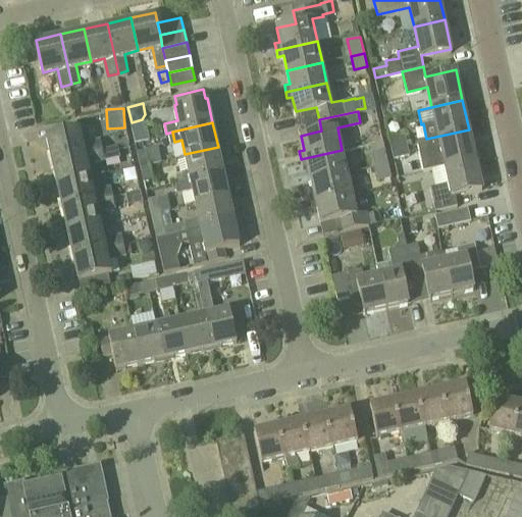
[(80,126),(47,134),(52,158),(102,147),(100,137),(84,141),(80,126)]
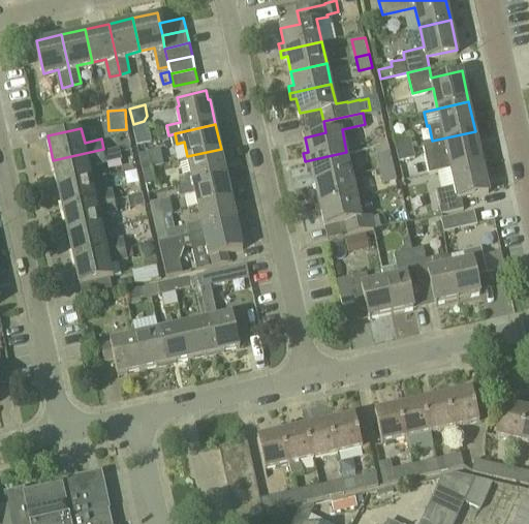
[(450,166),(481,159),(475,131),(432,141),(423,143),(430,172),(450,166)]
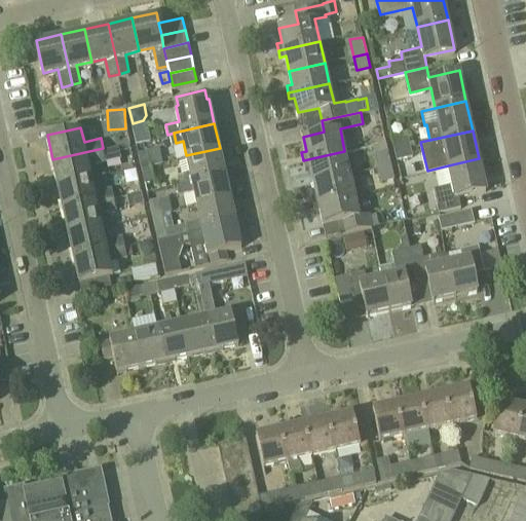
[(395,147),(411,144),(409,133),(392,137),(395,147)]
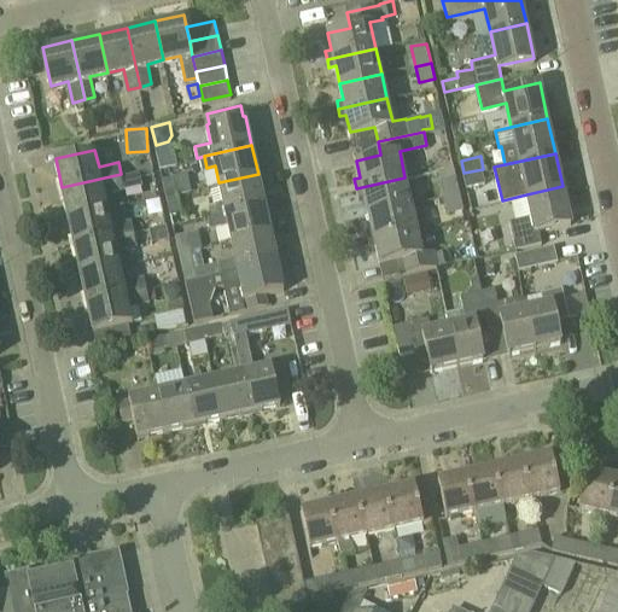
[(444,194),(460,191),(454,164),(438,168),(444,194)]
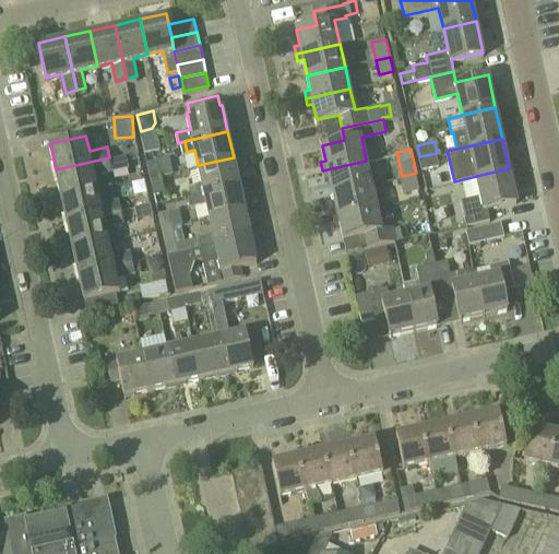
[(437,153),(419,156),(421,167),(439,163),(437,153)]
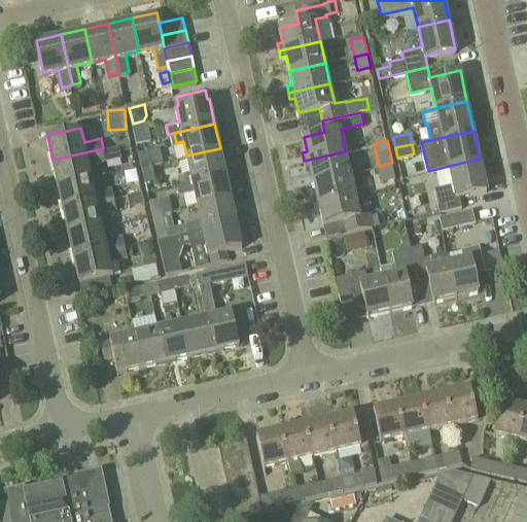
[(103,148),(106,160),(121,157),(119,145),(116,145),(103,148)]
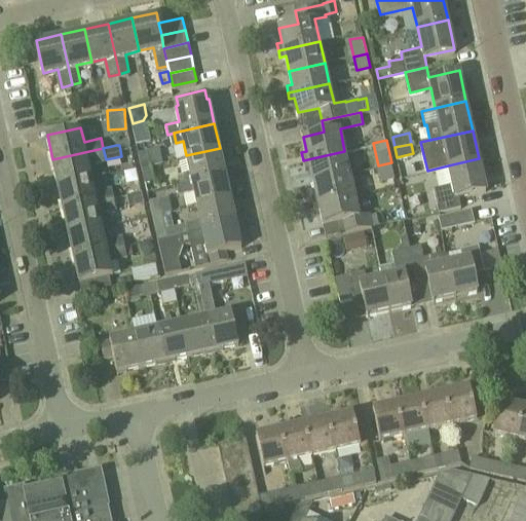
[(142,165),(151,163),(148,147),(138,150),(142,165)]
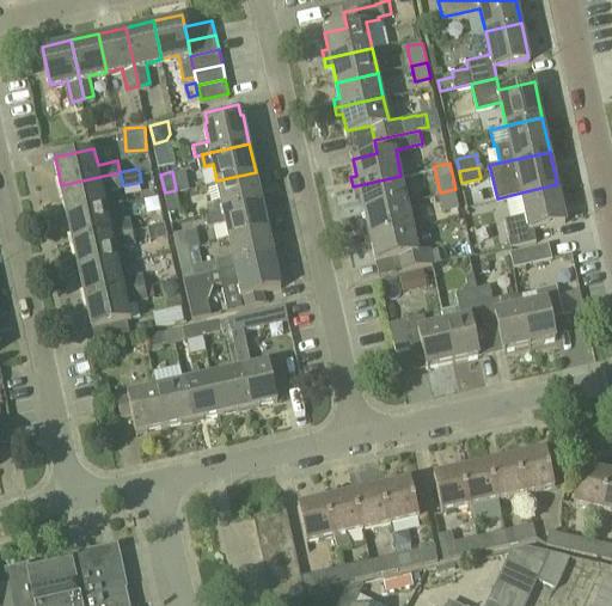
[(120,172),(61,185),(67,213),(106,204),(103,190),(123,185),(120,172)]
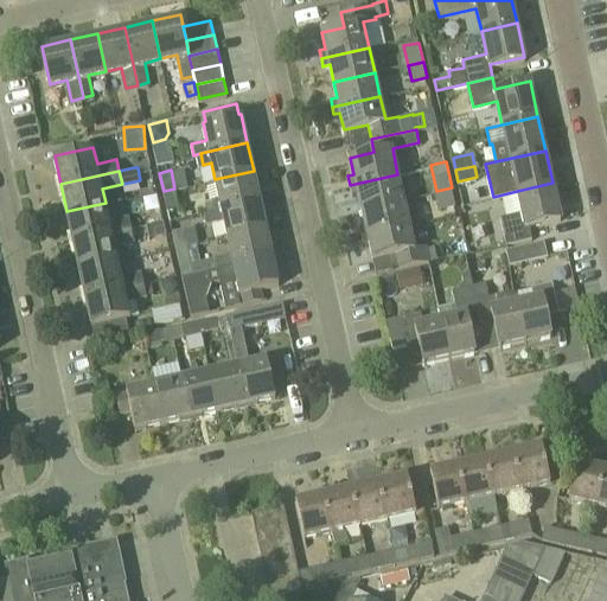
[(212,209),(260,198),(254,171),(215,179),(219,198),(211,200),(212,209)]
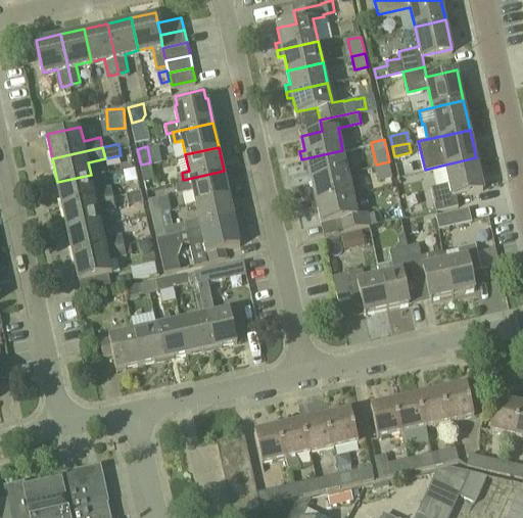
[(312,179),(347,171),(342,150),(301,159),(302,166),(307,165),(312,179)]
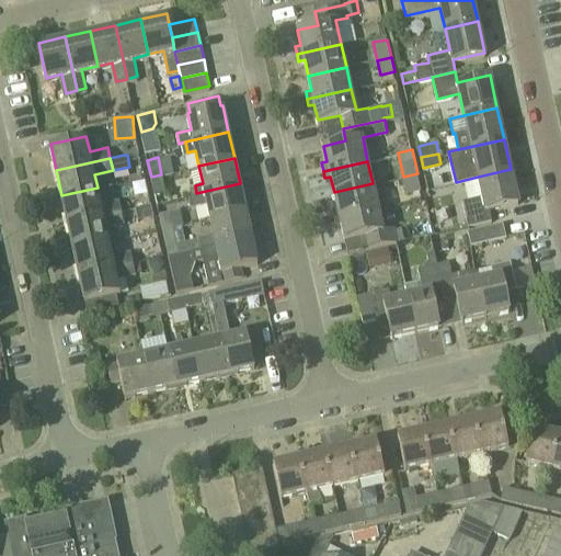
[(478,177),(482,194),(462,200),(468,225),(492,219),(489,207),(517,201),(511,169),(478,177)]
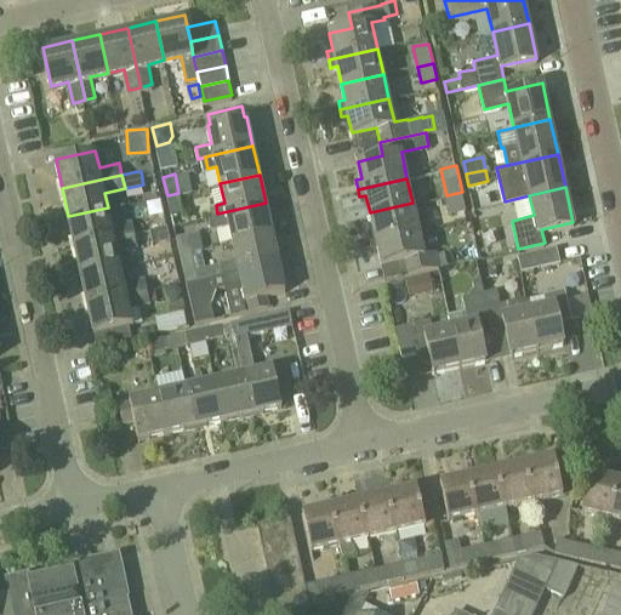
[(462,192),(446,195),(450,212),(467,209),(462,192)]
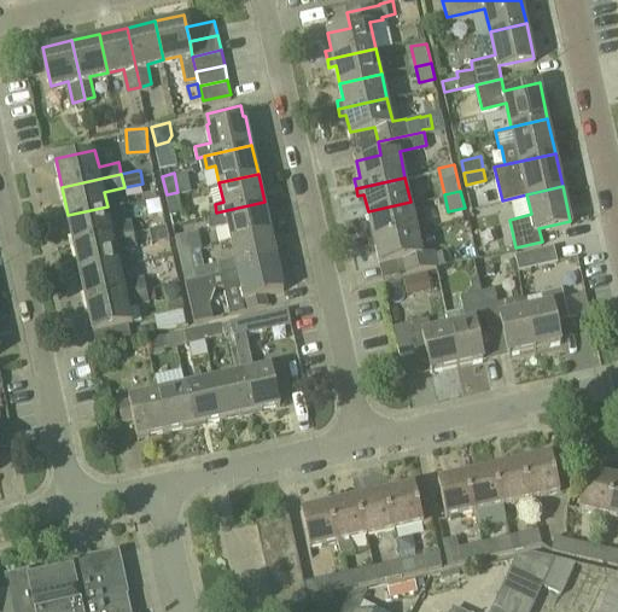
[(178,192),(167,194),(170,211),(182,209),(178,192)]
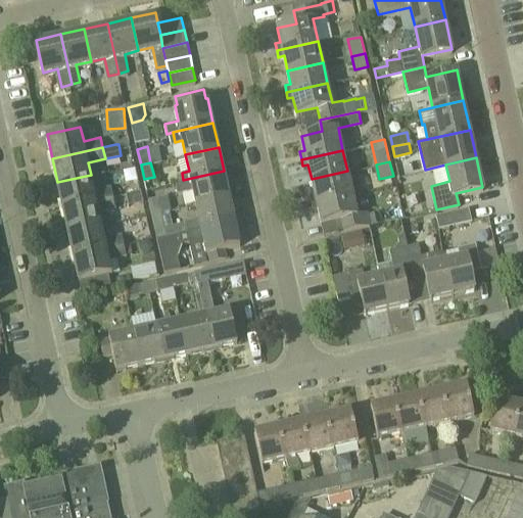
[(196,201),(229,194),(224,171),(183,180),(176,182),(178,192),(193,189),(196,201)]
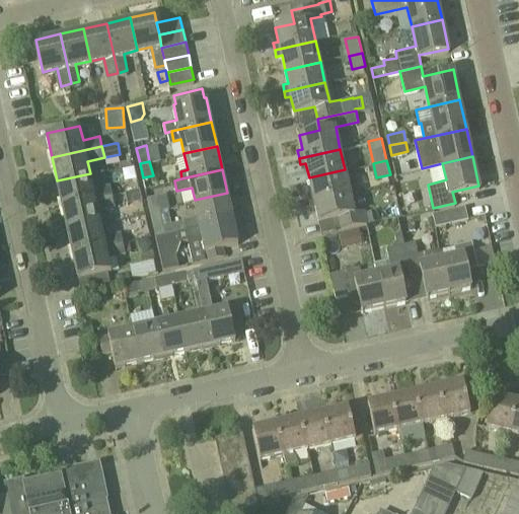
[(308,200),(349,191),(349,190),(359,187),(357,175),(347,178),(345,169),(309,177),(312,192),(307,193),(308,200)]
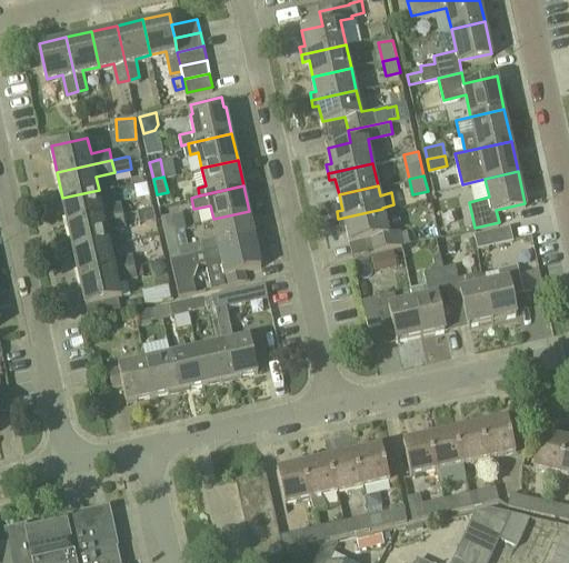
[(99,190),(62,198),(62,199),(68,224),(123,212),(120,200),(102,203),(99,191),(99,190)]
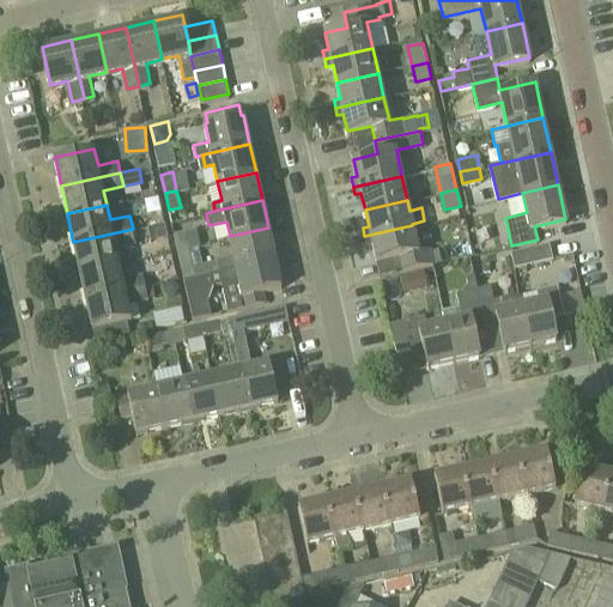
[(412,225),(364,236),(366,244),(372,242),(376,259),(377,259),(380,273),(436,260),(448,258),(445,244),(434,248),(434,244),(418,248),(412,225)]
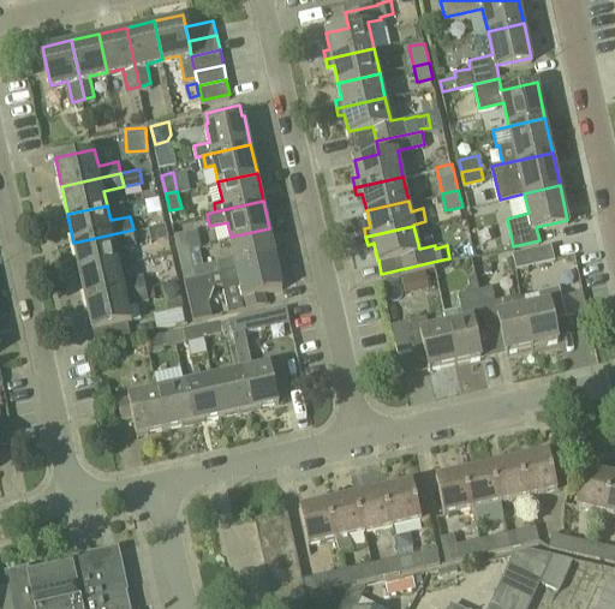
[(178,249),(190,246),(185,228),(174,231),(178,249)]
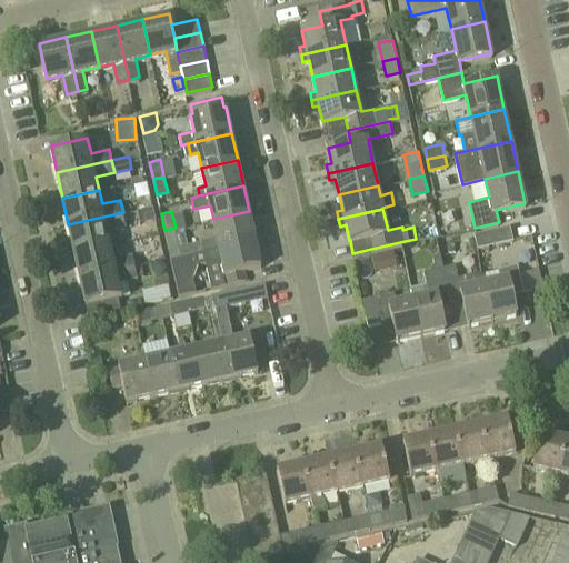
[(203,250),(255,238),(249,211),(213,219),(217,234),(201,239),(203,250)]
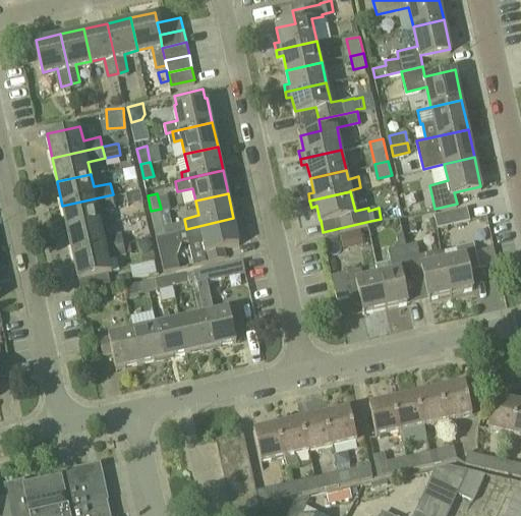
[(113,194),(62,206),(68,230),(101,222),(99,210),(115,206),(113,194)]
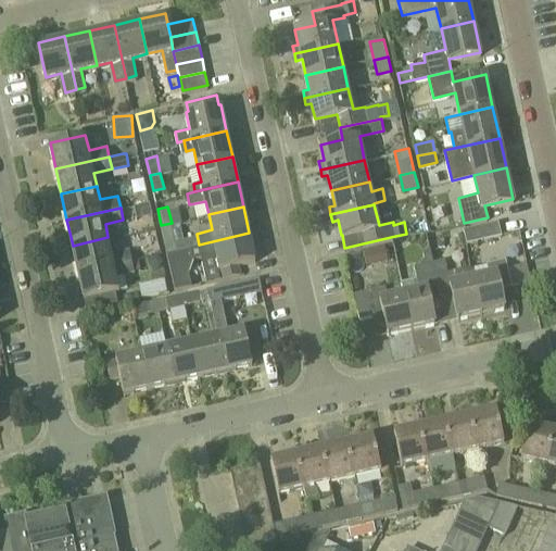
[(467,241),(502,233),(498,218),(464,227),(467,241)]
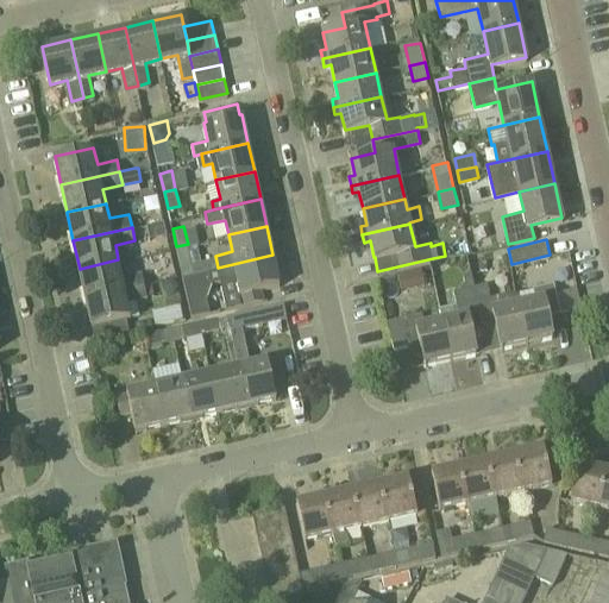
[(188,244),(176,246),(181,264),(193,262),(192,258),(188,244)]
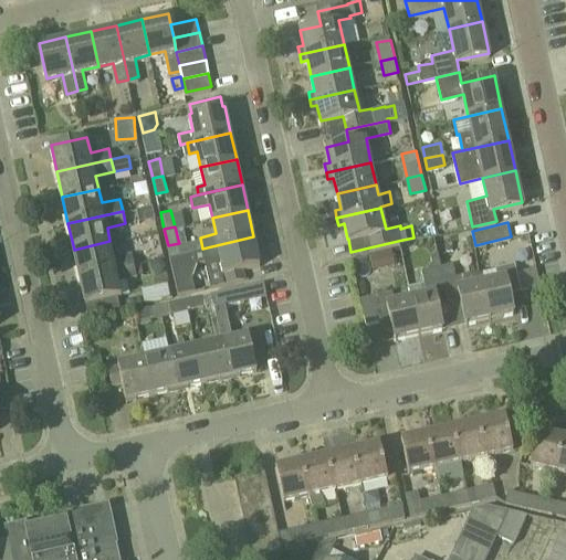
[(253,236),(202,249),(203,249),(170,256),(178,293),(196,288),(192,275),(197,262),(205,261),(210,285),(224,282),(222,271),(226,270),(228,280),(244,276),(242,266),(259,263),(253,236)]
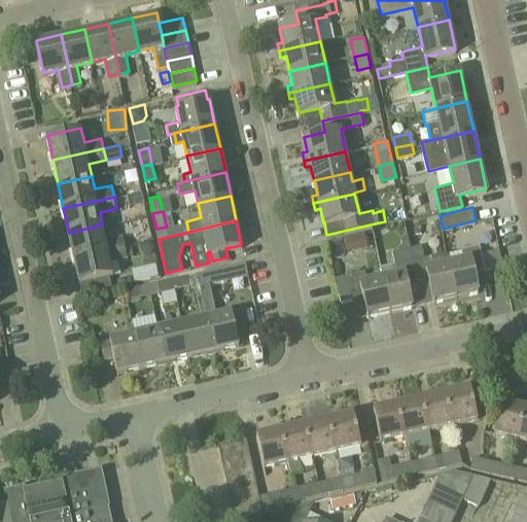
[(102,224),(69,233),(74,256),(125,245),(123,235),(105,239),(102,225),(102,224)]
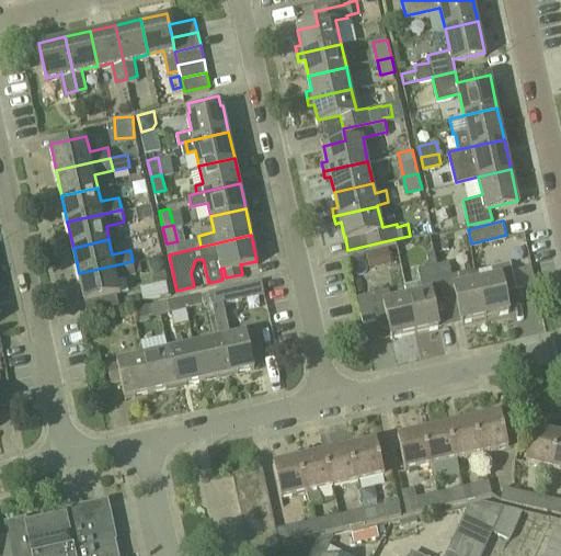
[(368,250),(371,262),(390,257),(388,246),(368,250)]
